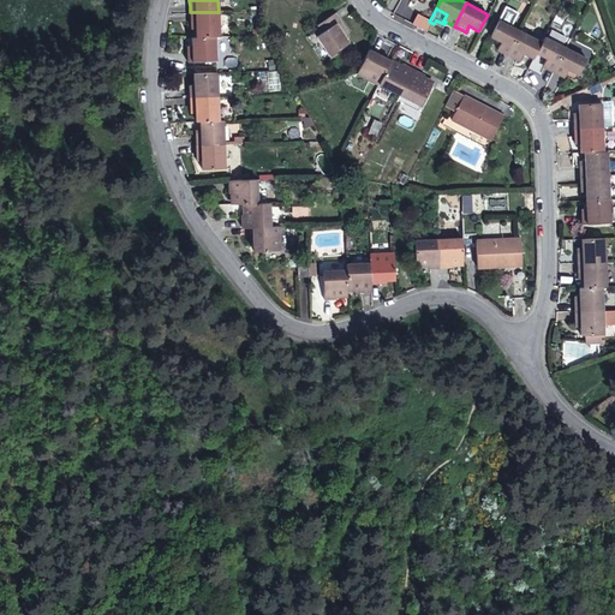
[(195,29),(196,37),(199,36),(215,36),(220,36),(219,12),(192,12),(190,12),(190,19),(190,25),(195,25),(195,29)]
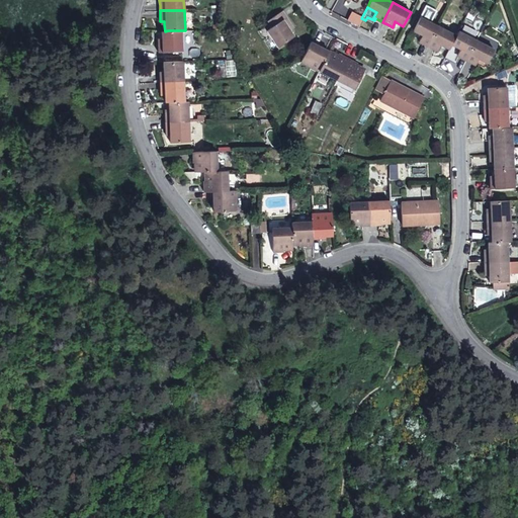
[(271,26),(265,29),(277,47),(293,36),(291,33),(289,30),(288,28),(291,25),(281,10),(267,20),(271,26)]
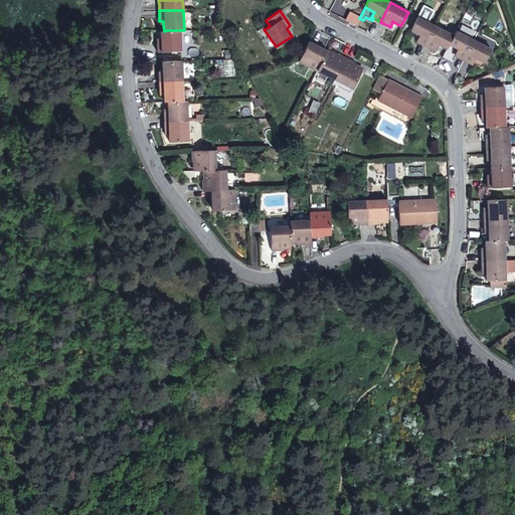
[(420,43),(425,45),(428,38),(436,25),(417,16),(410,30),(419,34),(416,40),(420,43)]
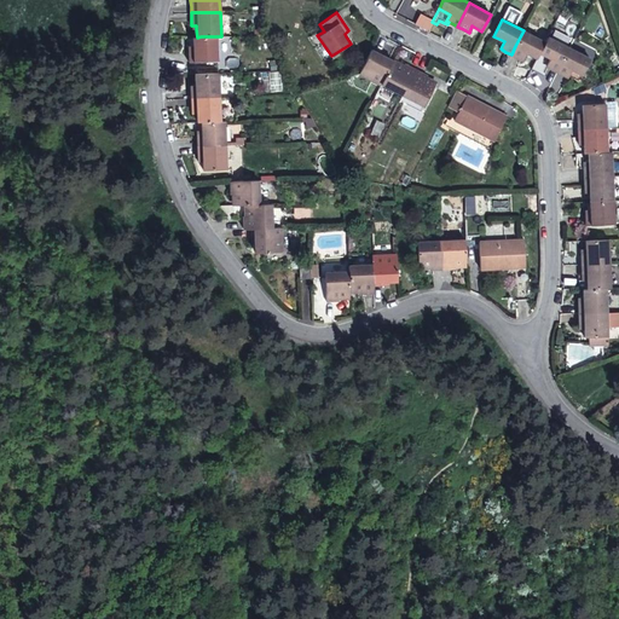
[(526,53),(537,58),(539,52),(545,42),(524,30),(515,46),(512,55),(516,57),(522,59),(526,53)]
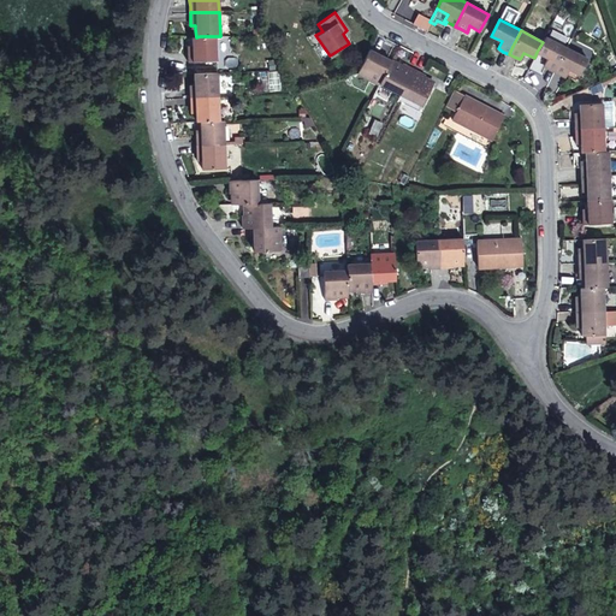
[(324,59),(330,55),(315,35),(314,33),(307,36),(324,59)]
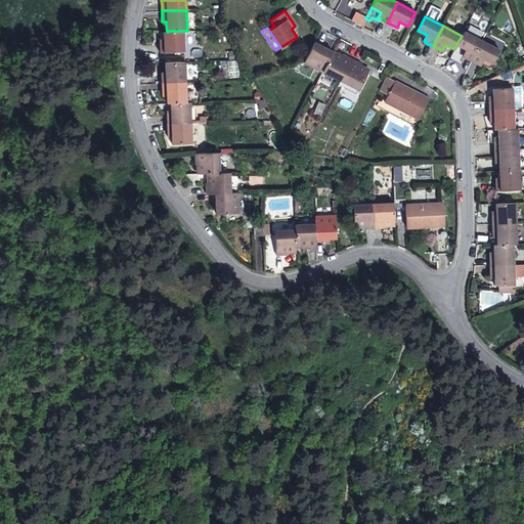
[(163,32),(163,39),(163,41),(159,41),(159,47),(160,52),(184,51),(183,31),(170,31),(167,32),(163,32)]
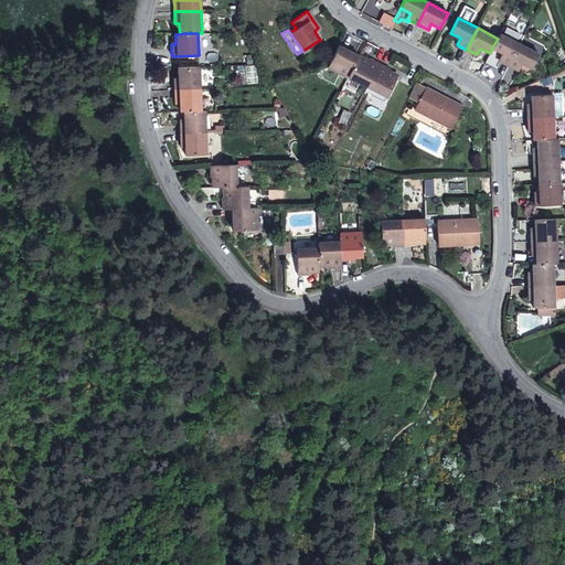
[(519,44),(500,33),(498,39),(492,48),(502,53),(499,60),(503,62),(509,65),(519,44)]
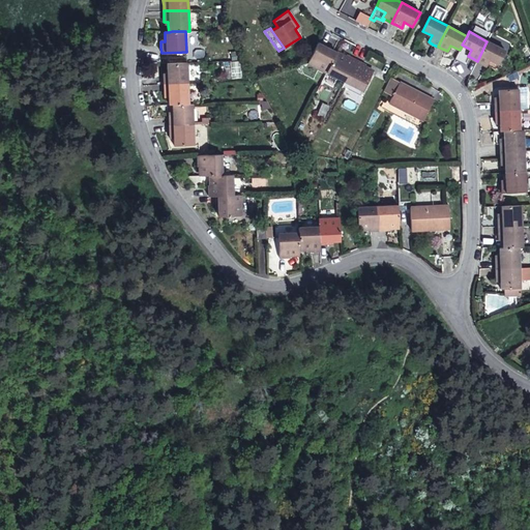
[(323,42),(319,39),(307,62),(326,71),(336,52),(329,49),(327,47),(328,45),(323,42)]
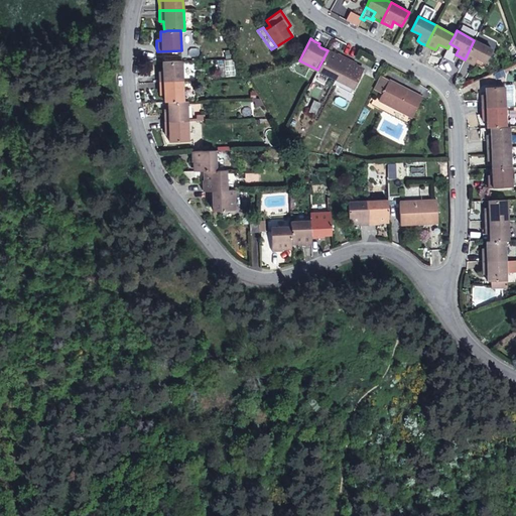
[(492,49),(474,40),(465,59),(469,61),(473,63),(476,57),(485,62),(492,49)]
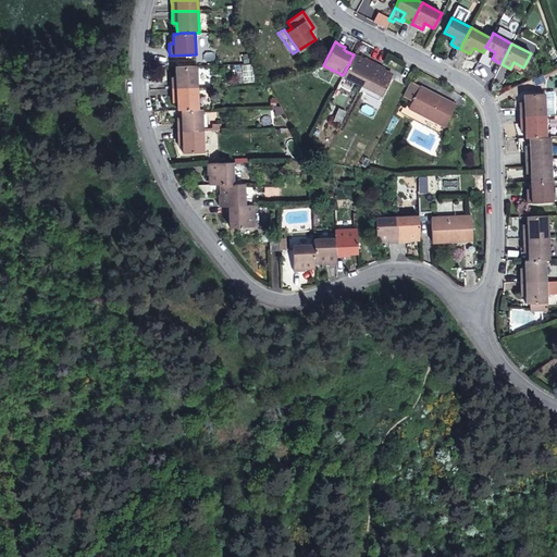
[(343,75),(361,85),(374,62),(369,60),(363,57),(362,59),(354,54),(343,75)]
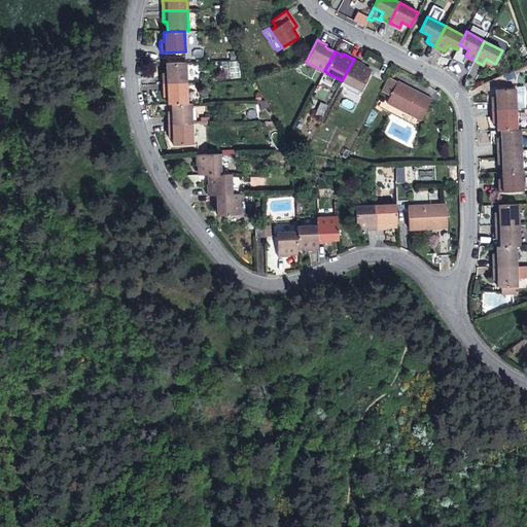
[(362,64),(354,59),(342,80),(360,90),(371,70),(366,68),(361,66),(362,64)]
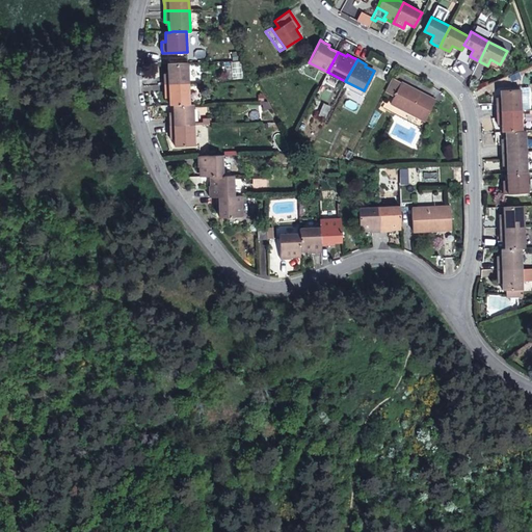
[(163,78),(164,84),(189,83),(188,62),(167,62),(167,70),(167,73),(163,73),(163,78)]
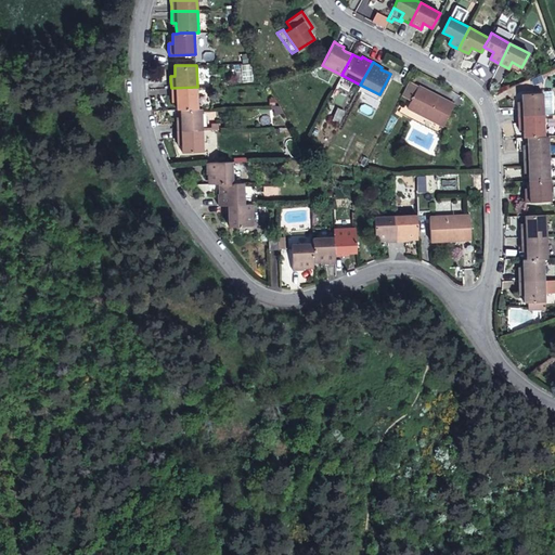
[(377,100),(379,94),(360,85),(358,90),(377,100)]
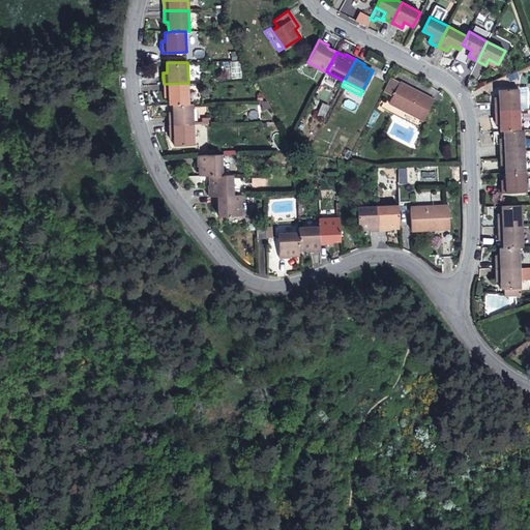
[(399,82),(388,102),(423,120),(434,99),(425,96),(425,97),(412,90),(413,89),(406,86),(399,82)]
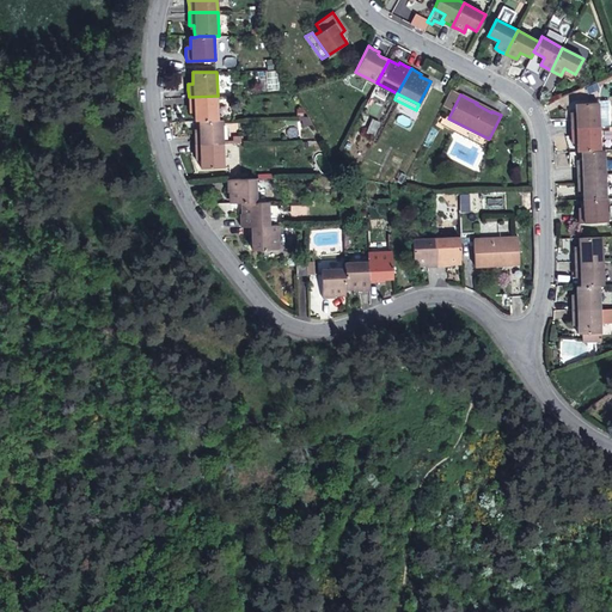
[(194,112),(194,120),(199,120),(218,120),(218,96),(189,97),(189,103),(189,109),(194,109),(194,112)]
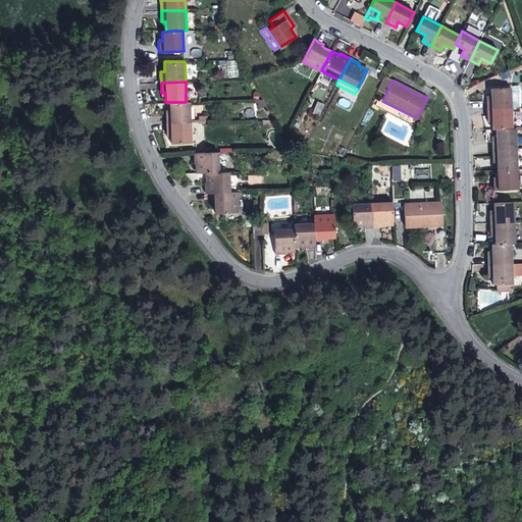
[(490,103),(490,108),(500,108),(512,108),(511,88),(492,88),(492,95),(492,98),(490,98),(490,103)]
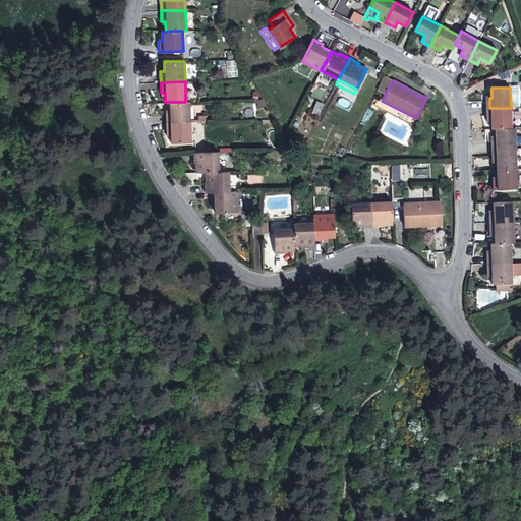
[(412,125),(416,118),(382,101),(377,99),(373,106),(412,125)]
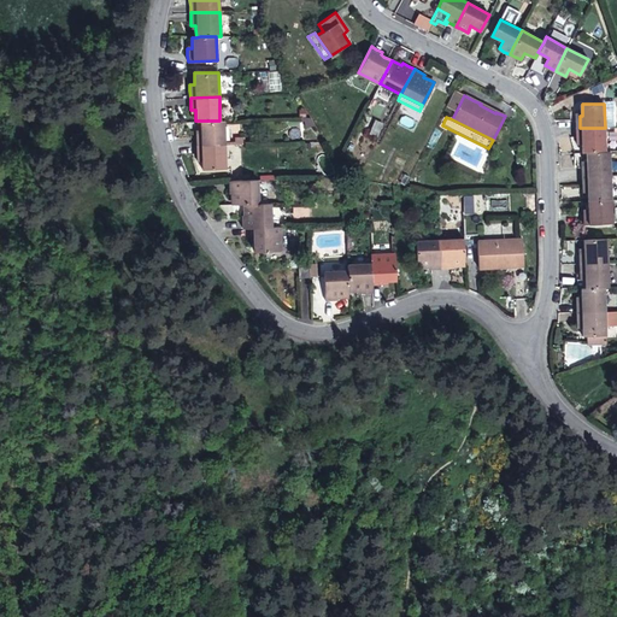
[(225,145),(224,119),(219,121),(200,121),(200,129),(200,133),(197,133),(197,139),(197,146),(225,145)]
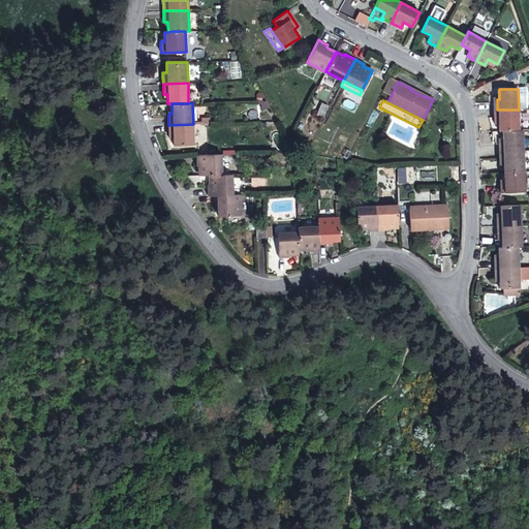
[(500,127),(500,130),(519,130),(519,110),(506,110),(497,110),(497,121),(500,121),(500,124),(500,127)]
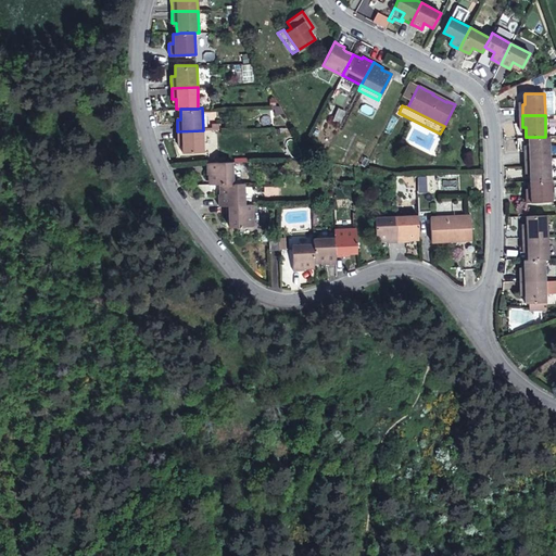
[(204,152),(203,130),(177,131),(177,142),(181,142),(181,146),(181,149),(181,153),(204,152)]
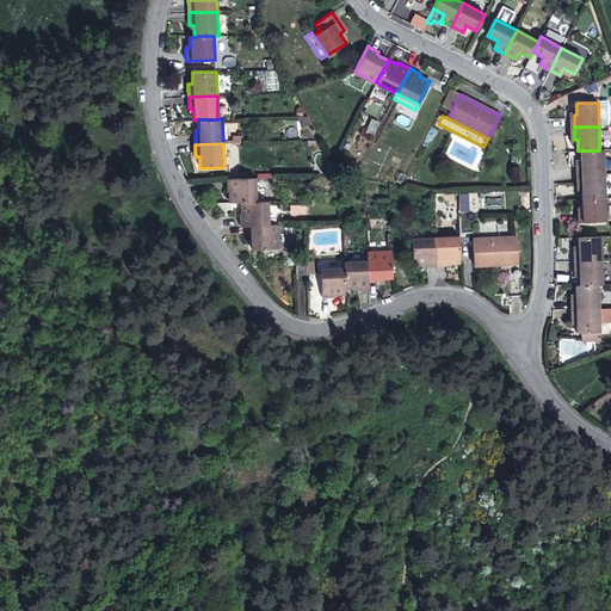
[(604,174),(604,150),(599,150),(578,150),(569,150),(569,159),(569,166),(579,165),(579,174),(591,174),(604,174)]
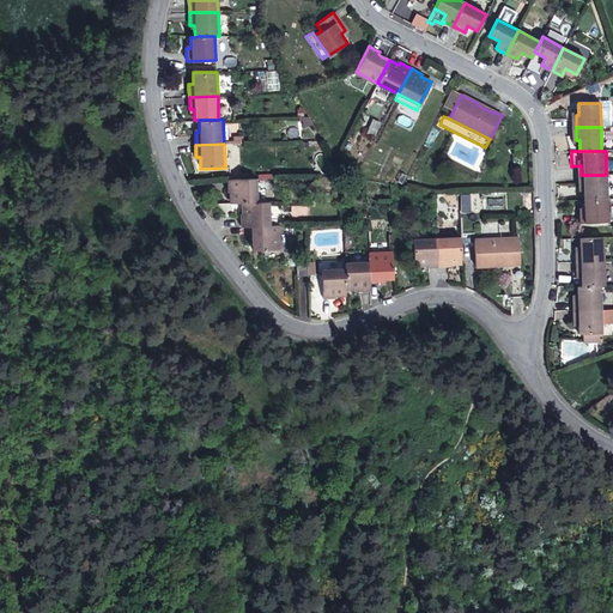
[(584,187),(584,190),(584,199),(601,199),(607,198),(606,175),(593,175),(581,175),(581,181),(581,187),(584,187)]
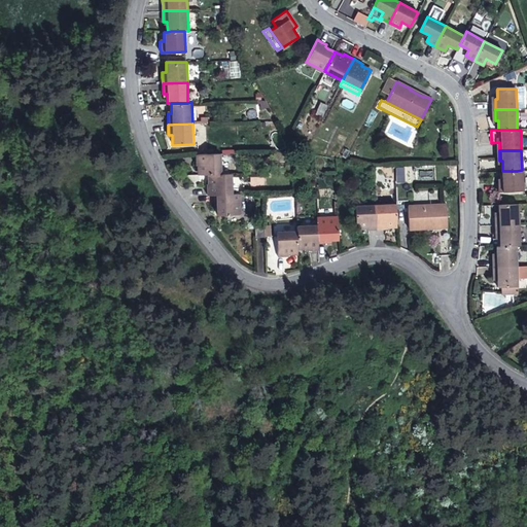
[(198,164),(198,174),(208,173),(216,173),(220,173),(219,152),(196,153),(196,159),(196,164),(198,164)]
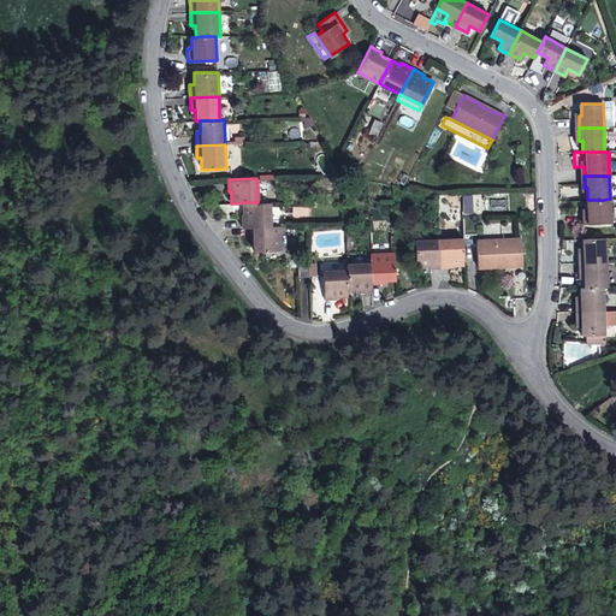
[(587,209),(585,209),(585,217),(585,224),(611,224),(610,199),(604,200),(587,200),(587,207),(587,209)]
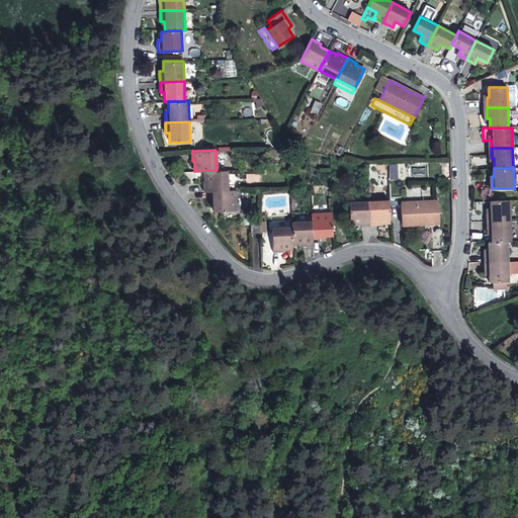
[(202,185),(202,190),(205,190),(209,190),(227,189),(226,170),(217,170),(212,170),(204,170),(204,180),(202,180),(202,185)]
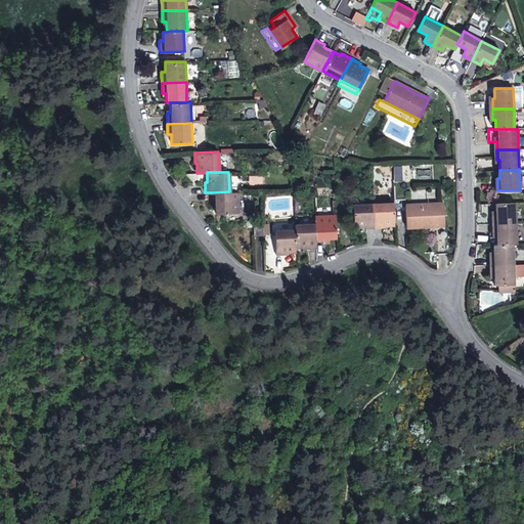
[(236,213),(236,191),(231,191),(229,191),(212,192),(212,203),(214,203),(214,208),(214,213),(236,213)]
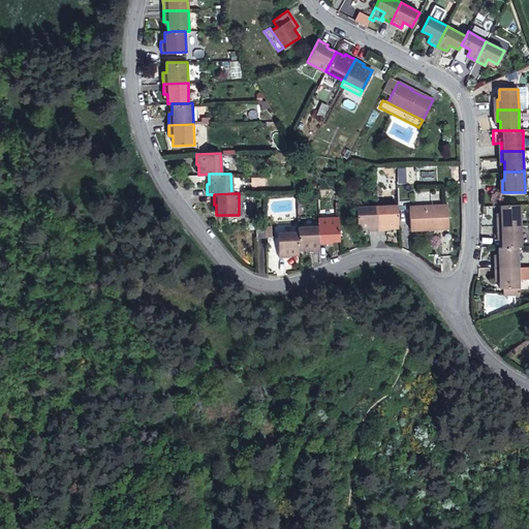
[(394,226),(399,226),(398,210),(398,205),(377,206),(377,218),(378,229),(389,229),(389,227),(394,226)]
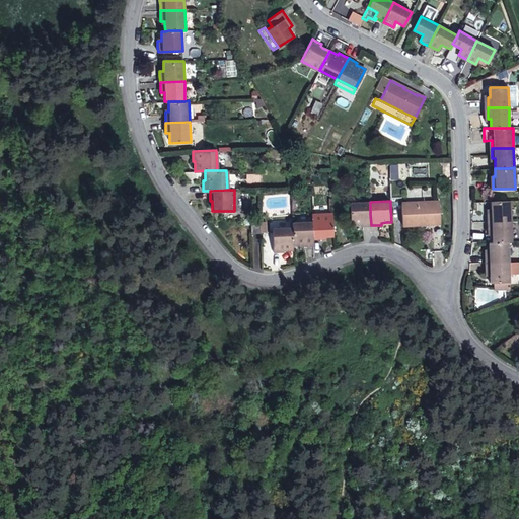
[(401,226),(418,225),(418,224),(432,223),(432,225),(436,225),(440,224),(440,201),(401,202),(401,226)]
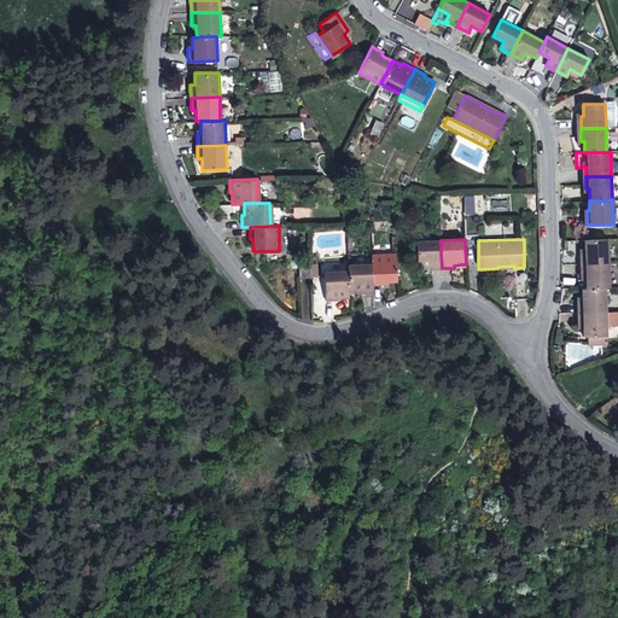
[(583,257),(583,264),(594,263),(608,263),(607,239),(599,239),(584,240),(586,248),(586,251),(582,251),(583,257)]
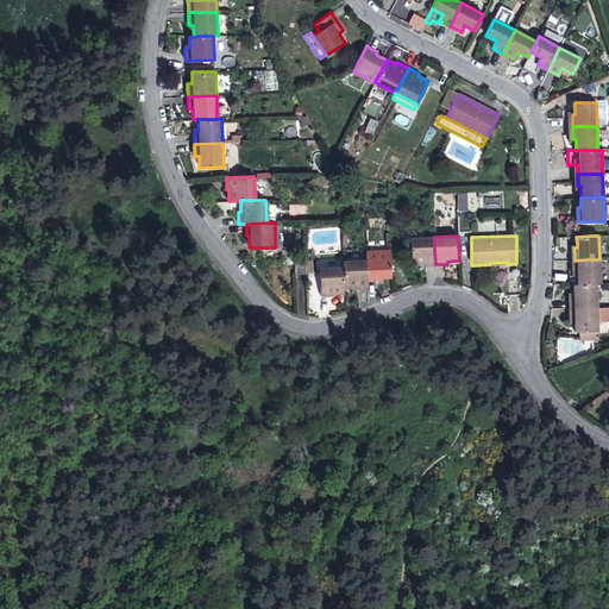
[(424,265),(435,264),(434,251),(434,237),(410,238),(412,263),(418,263),(422,262),(424,265)]
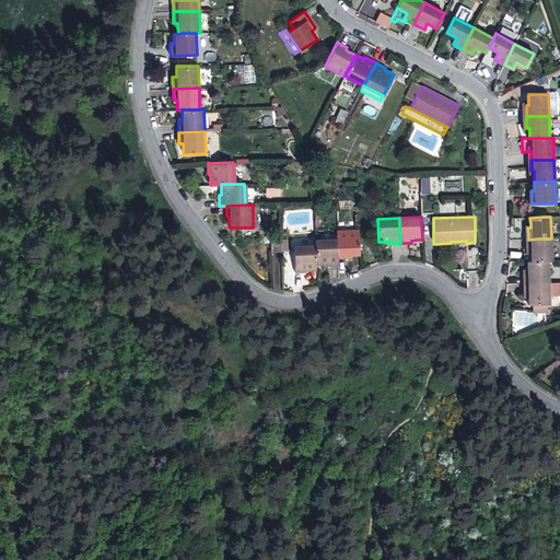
[(343,257),(349,257),(349,254),(352,254),(360,254),(359,231),(337,232),(337,240),(338,257),(343,257)]
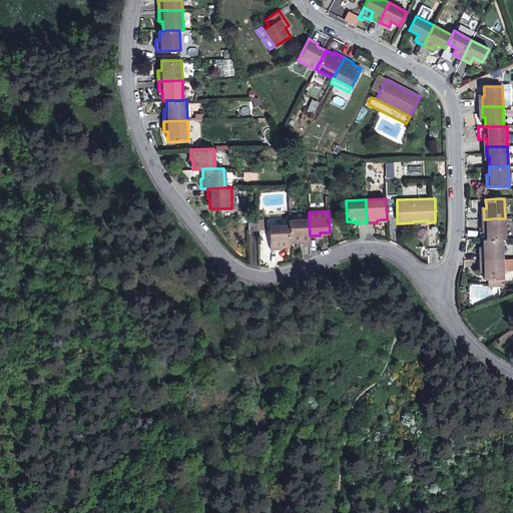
[(487,234),(487,238),(496,238),(502,238),(505,238),(505,218),(493,218),(484,219),(484,226),(486,226),(486,229),(487,234)]
